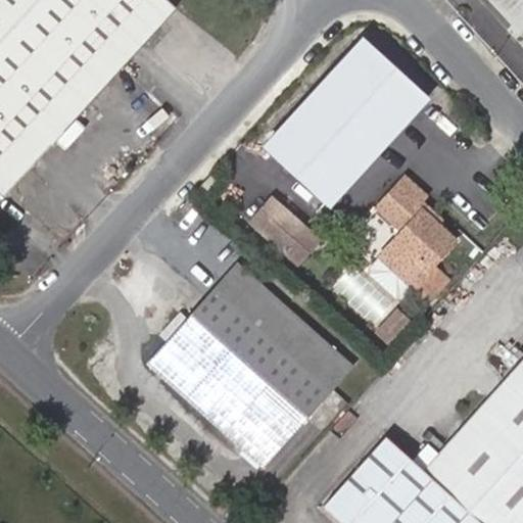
[(0,0),(0,199),(175,10),(162,0),(0,0)]
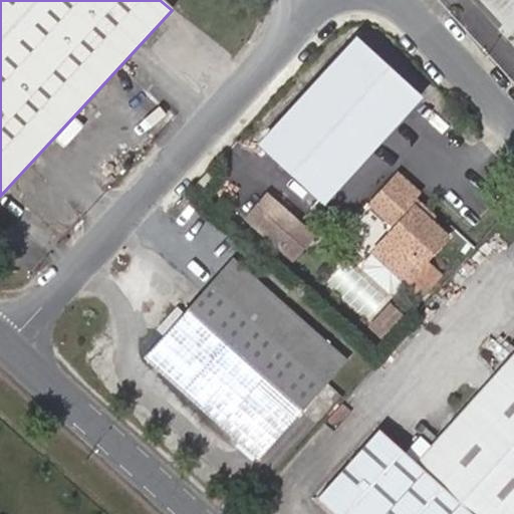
[(513,0),(480,0),(513,36),(513,0)]
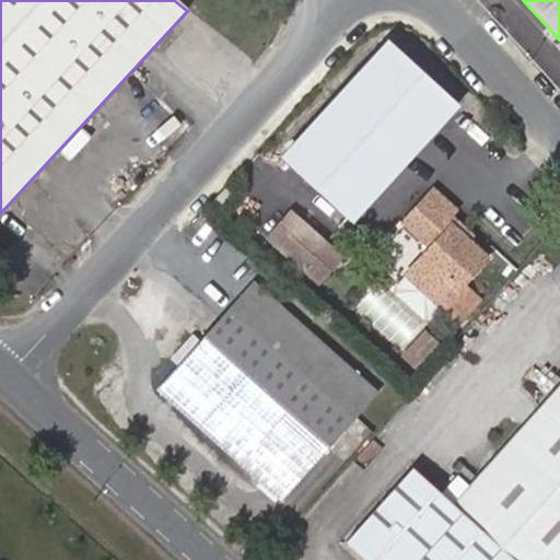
[(463,105),(388,37),(279,156),(354,224),(463,105)]
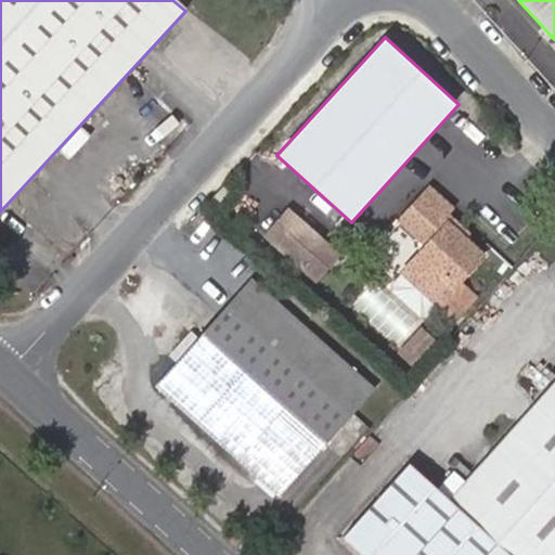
[(218,208),(231,193),(222,185),(209,199),(218,208)]
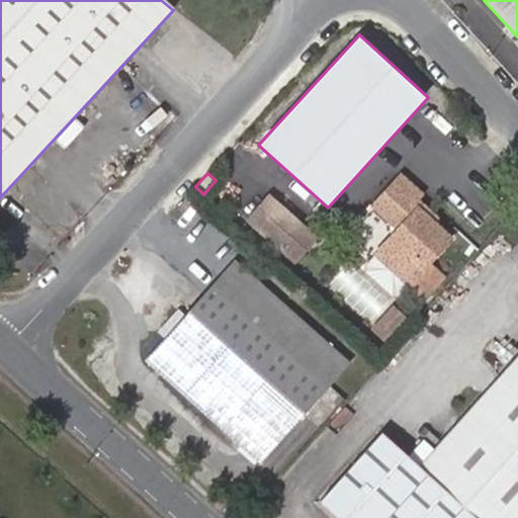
[(408,285),(428,263),(450,240),(432,223),(436,219),(416,200),(420,195),(401,177),(373,206),(398,230),(374,255),(408,285)]
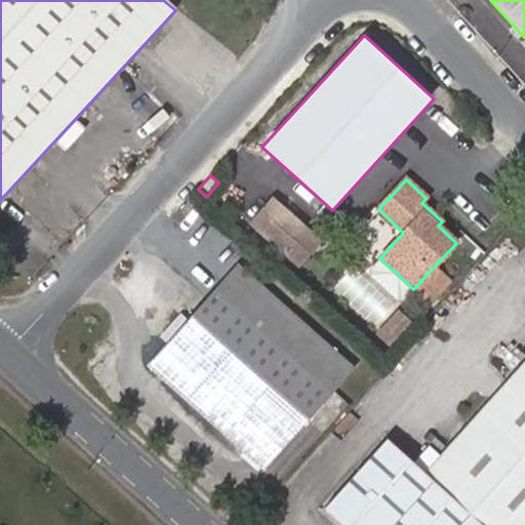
[(272,201),(251,225),(285,254),(305,231),(272,201)]
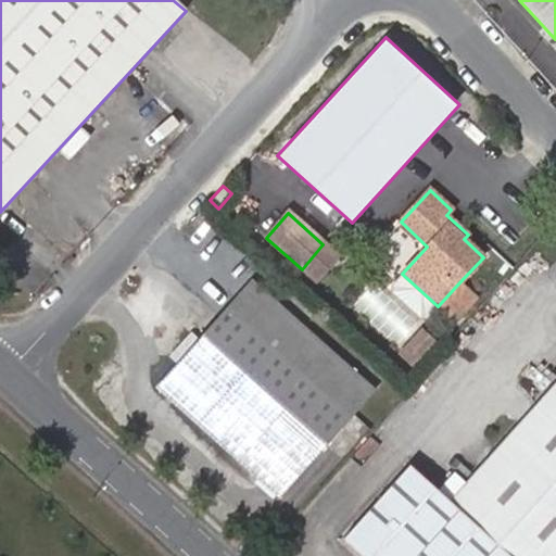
[(323,244),(302,269),(315,280),(337,256),(323,244)]
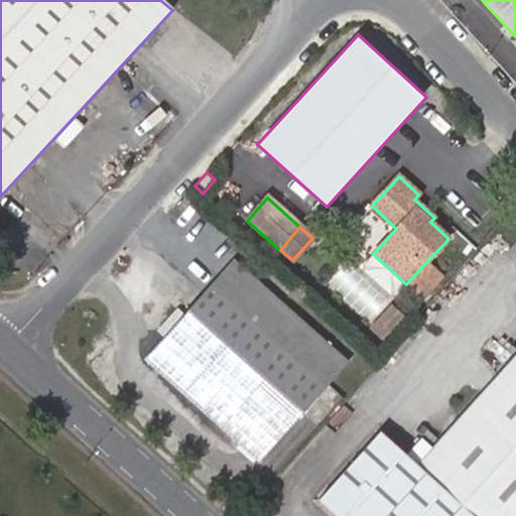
[(406,284),(373,254),(362,268),(394,297),(406,284)]
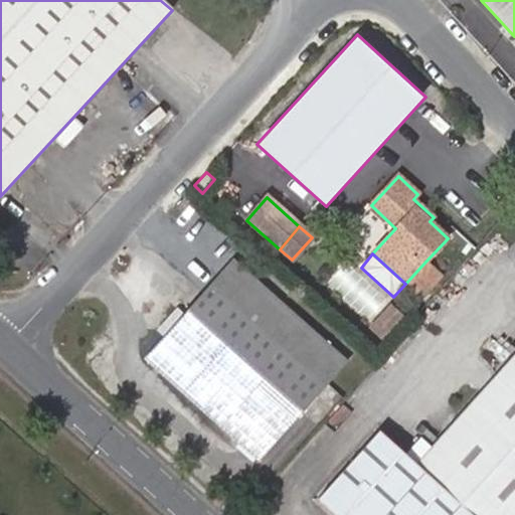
[(259,460),(346,364),(230,262),(144,358),(259,460)]
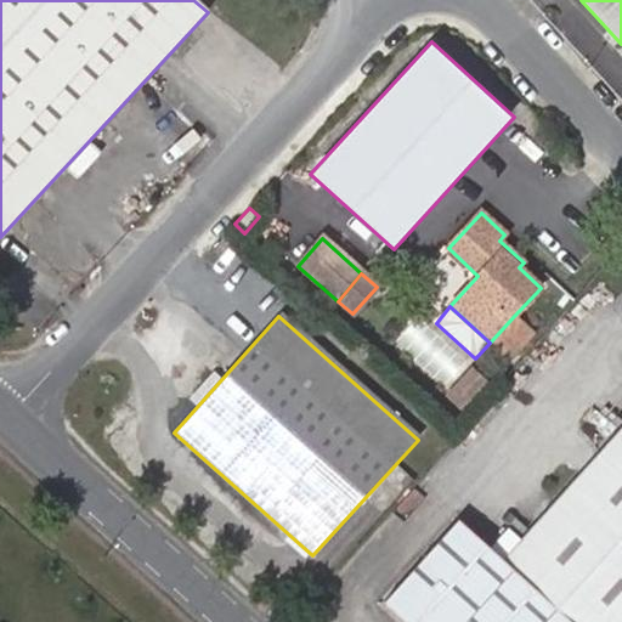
[(533,334),(514,316),(490,343),(509,361),(533,334)]
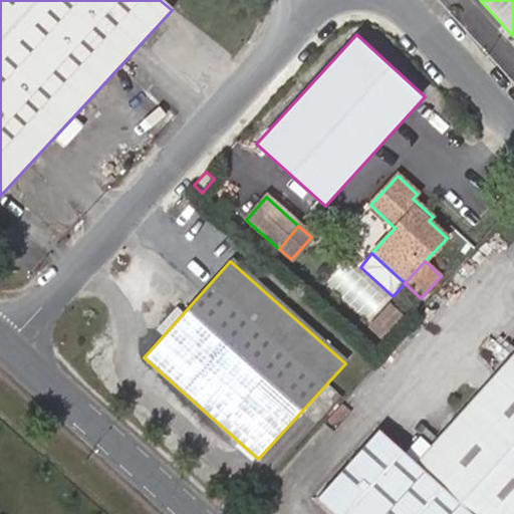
[(377,340),(399,317),(386,305),(364,328),(377,340)]
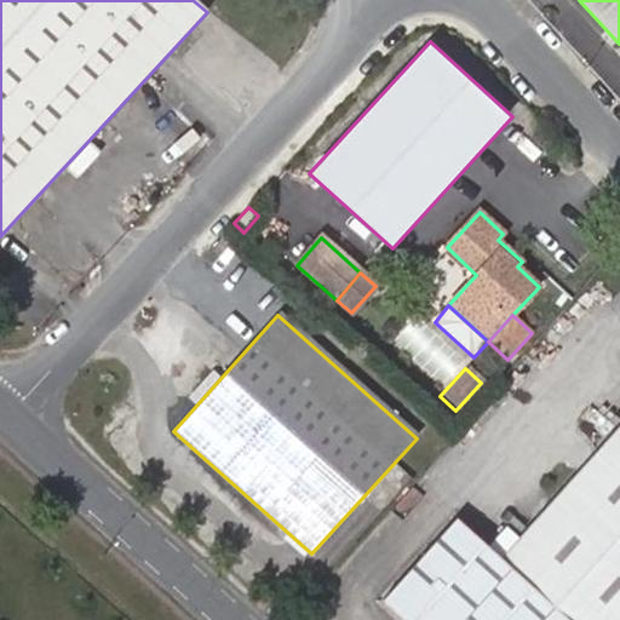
[(401,619),(619,619),(619,422),(499,557),(458,520),(454,524),(383,603),(401,619)]
